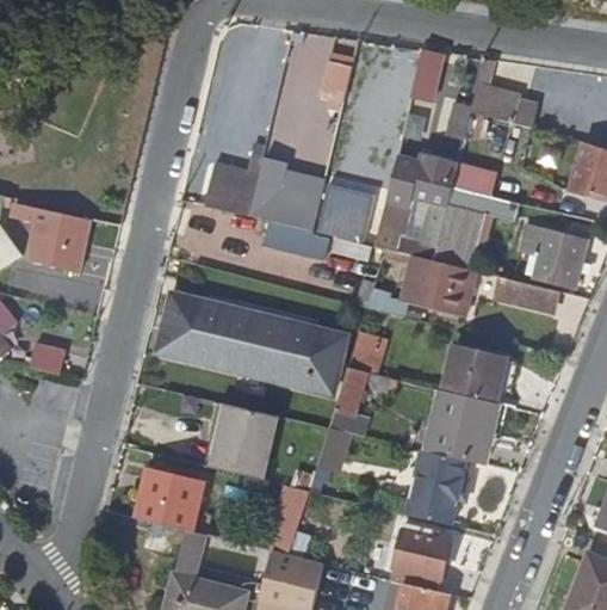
[(410,96),(435,100),(445,51),(420,45),(410,96)]
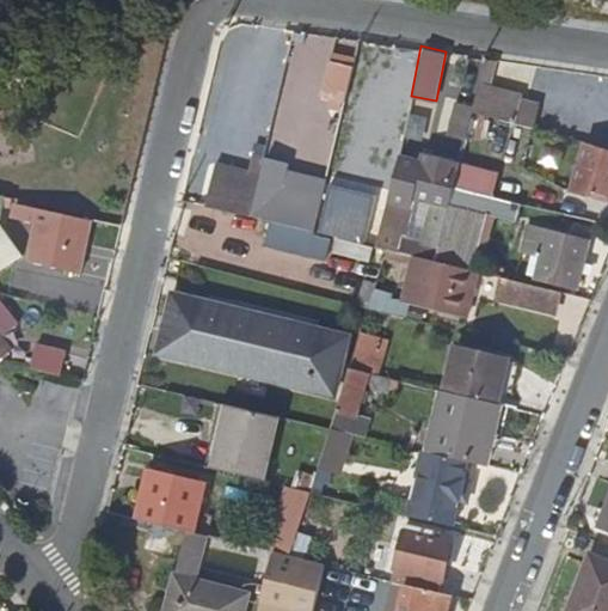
[(496,61),(484,59),(473,104),(470,117),(530,133),(536,109),(520,105),(520,102),(486,93),(496,61)]
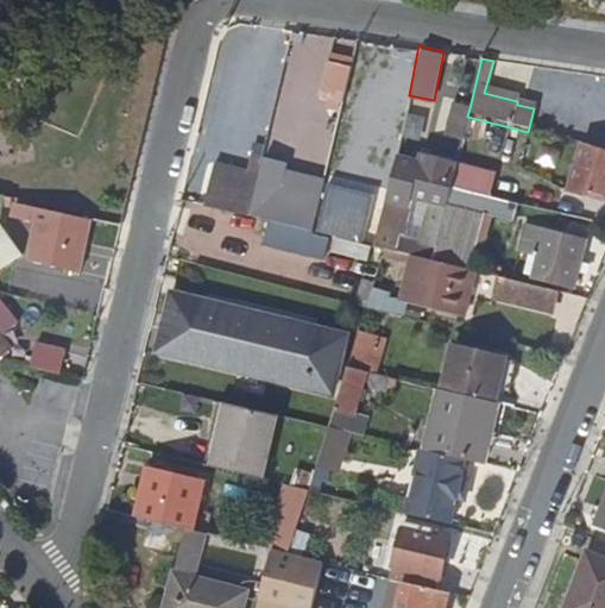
[(342,101),(351,68),(327,62),(319,95),(342,101)]
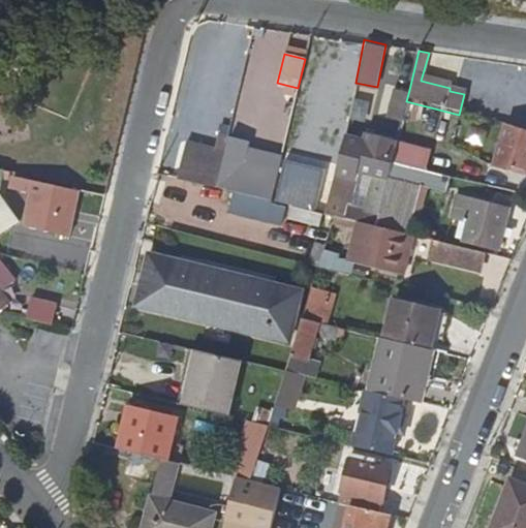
[(402,120),(406,101),(409,90),(392,86),(384,115),(402,120)]
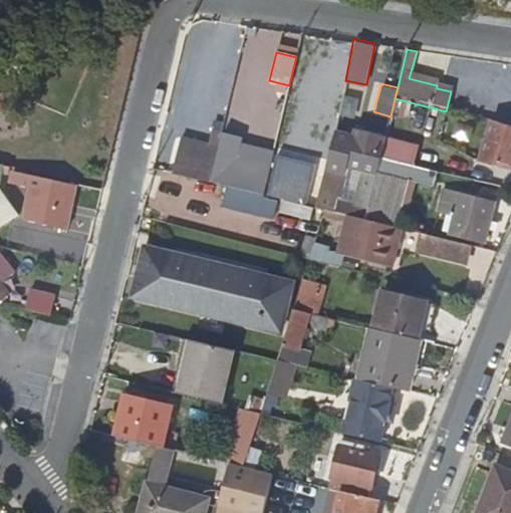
[(250,104),(248,112),(257,114),(258,106),(250,104)]
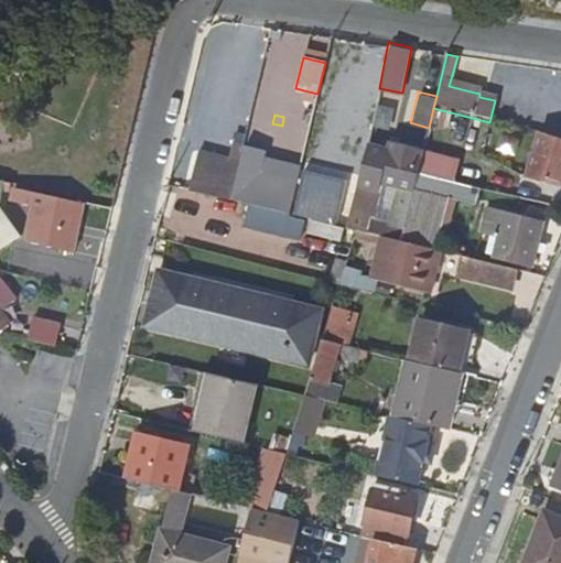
[(282,126),(272,123),(265,121),(259,142),(274,147),(274,150),(248,143),(239,185),(263,192),(269,169),(288,173),(293,152),(292,150),(298,130),(282,126)]
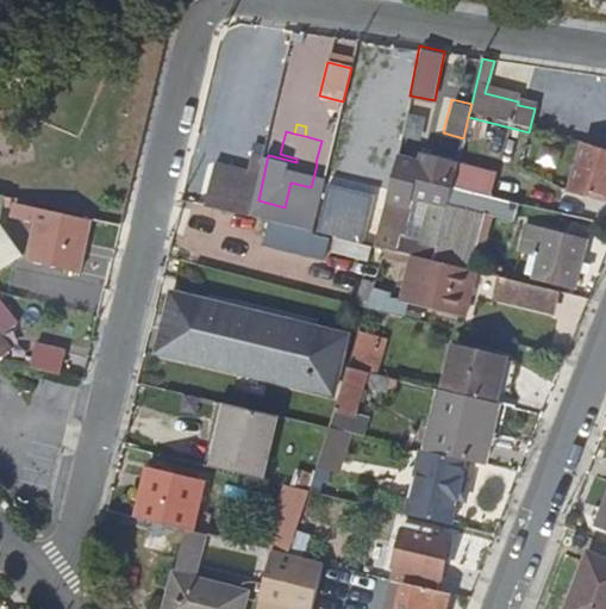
[(605,192),(605,150),(581,144),(570,192),(591,198),(592,190),(605,192)]
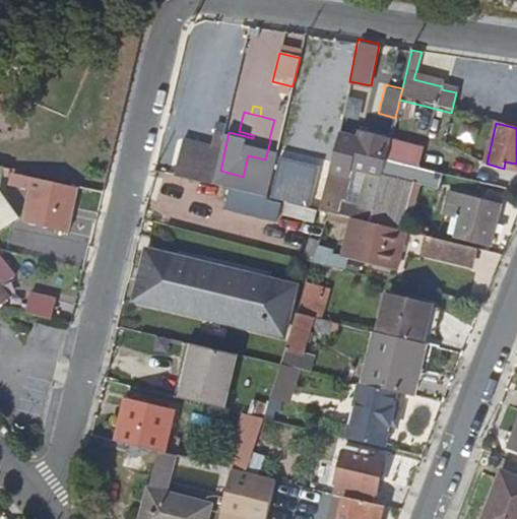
[(337,135),(319,210),(327,212),(350,217),(369,222),(379,181),(366,179),(359,207),(338,202),(339,199),(342,199),(349,169),(373,175),(377,158),(379,158),(382,145),(337,135)]
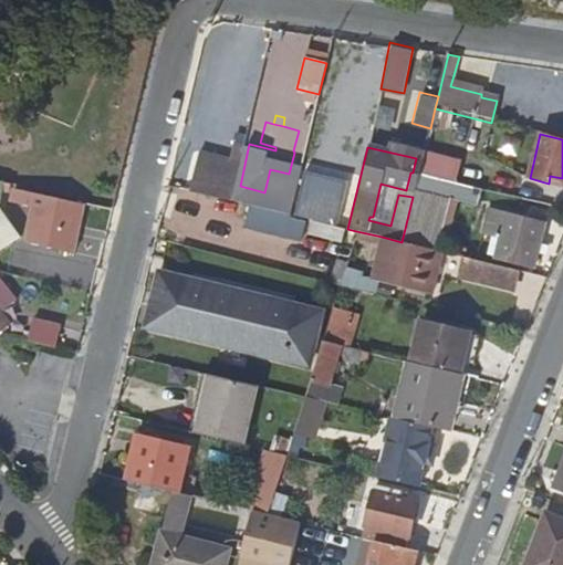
[(424,153),(419,173),(446,180),(451,159),(424,153)]
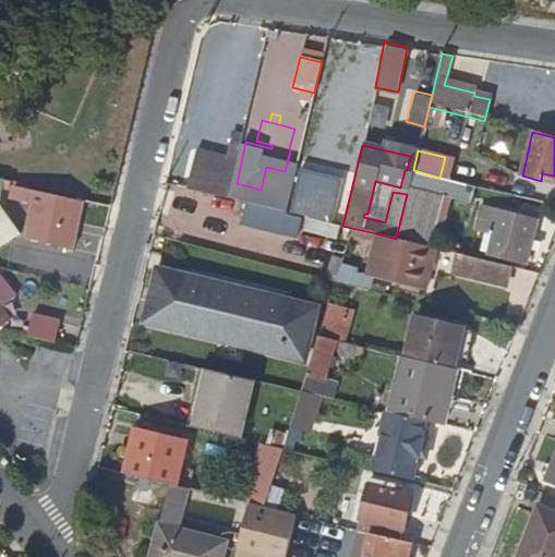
[(188,186),(227,196),(230,183),(233,172),(194,162),(188,186)]
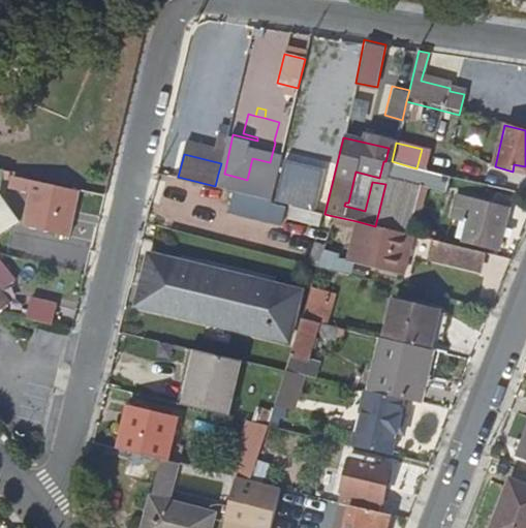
[(274,197),(313,208),(323,168),(284,158),(274,197)]
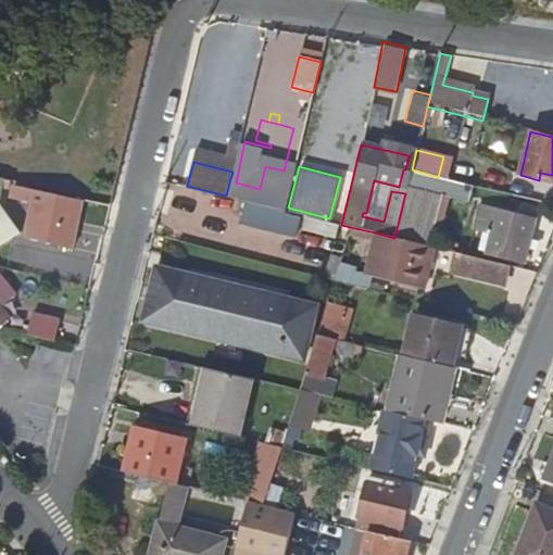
[(474,186),(444,178),(441,196),(445,197),(469,202),(474,186)]
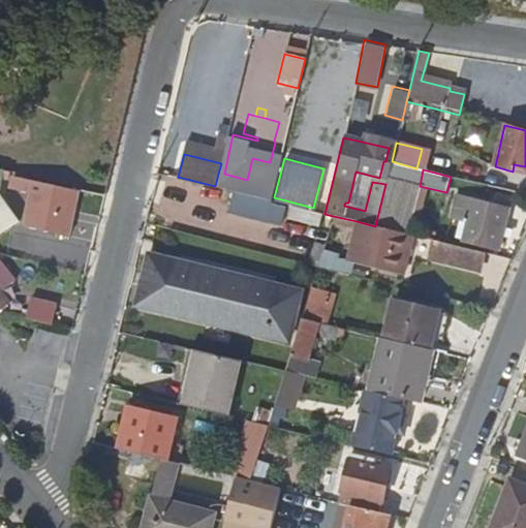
[(218,174),(215,186),(271,199),(274,188),(218,174)]
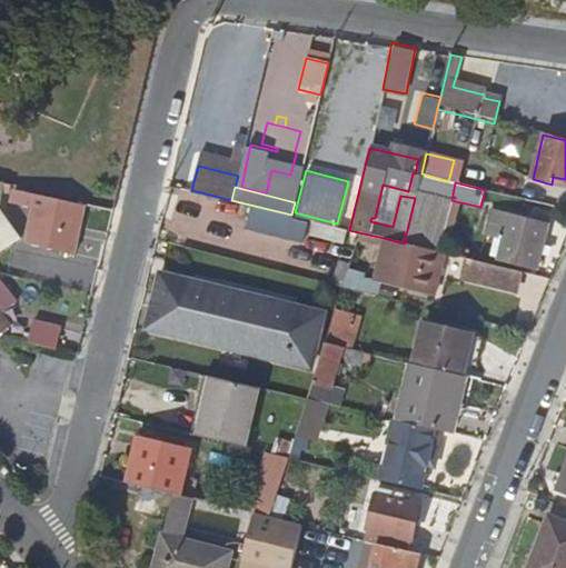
[(82,206),(11,190),(8,203),(30,208),(23,232),(26,233),(22,243),(71,255),(82,206)]
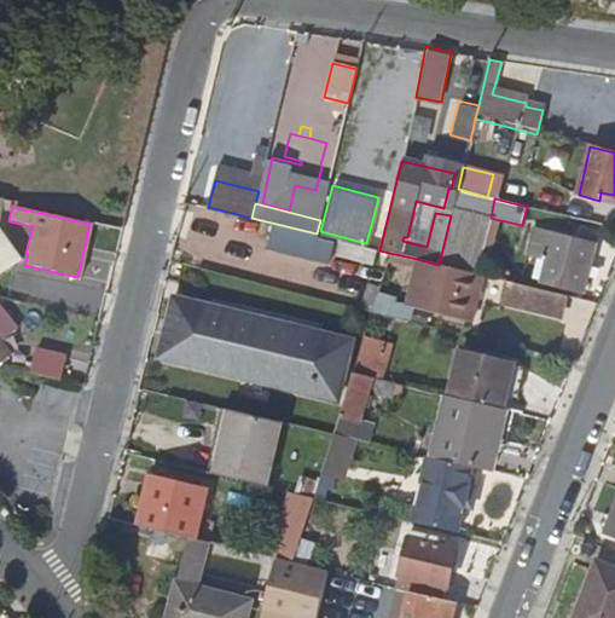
[(482,269),(495,219),(491,218),(471,214),(459,263),(482,269)]
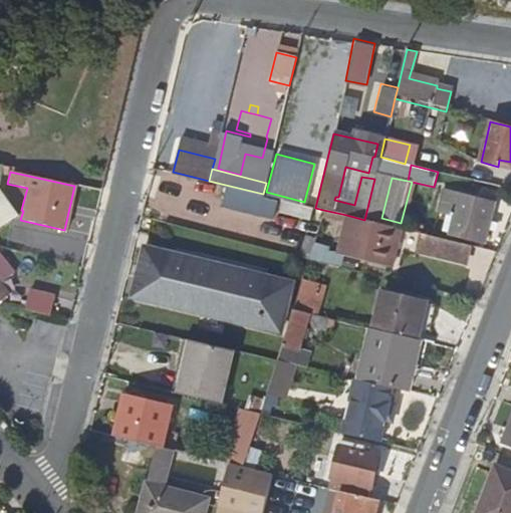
[(0,227),(19,216),(0,188),(0,227)]
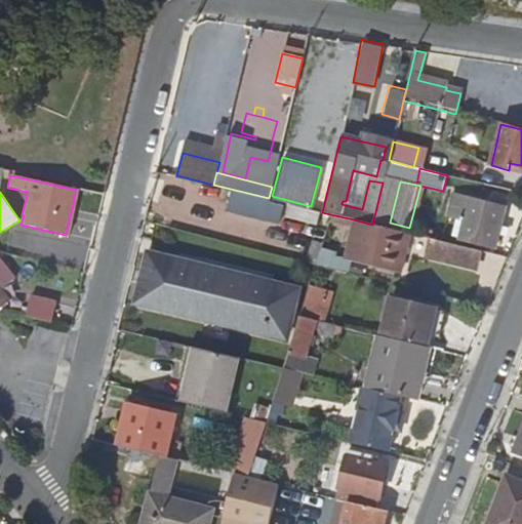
[(459,240),(493,248),(504,208),(452,195),(447,215),(465,219),(459,240)]
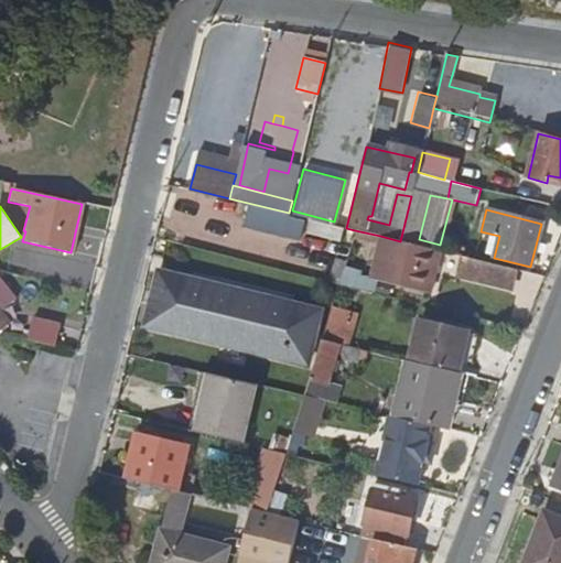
[(400,241),(380,236),(370,278),(429,292),(439,250),(400,241)]
